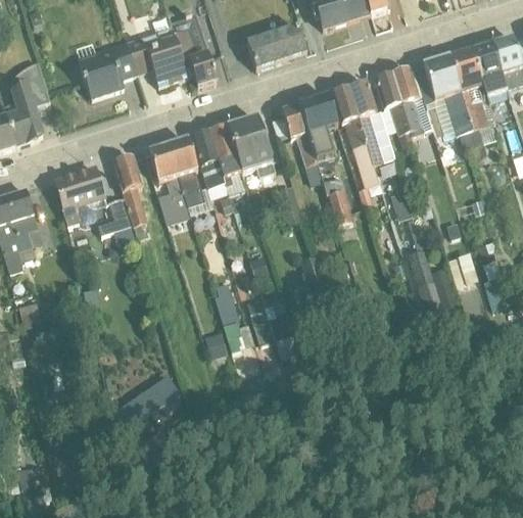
[(308,0),(315,19),(319,17),(323,31),(371,16),(366,0),(308,0)]
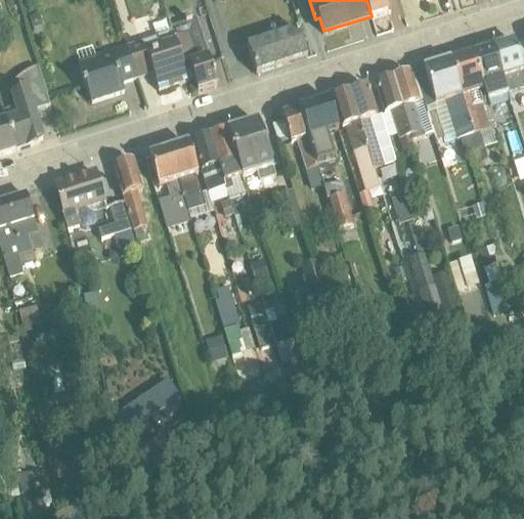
[(366,0),(372,16),(388,11),(385,0),(366,0)]
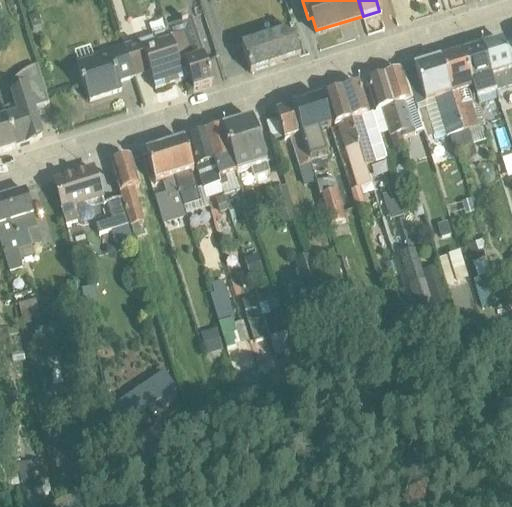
[(192,14),(166,22),(168,29),(184,77),(189,75),(193,88),(200,86),(210,83),(212,82),(194,27),(197,26),(192,14)]
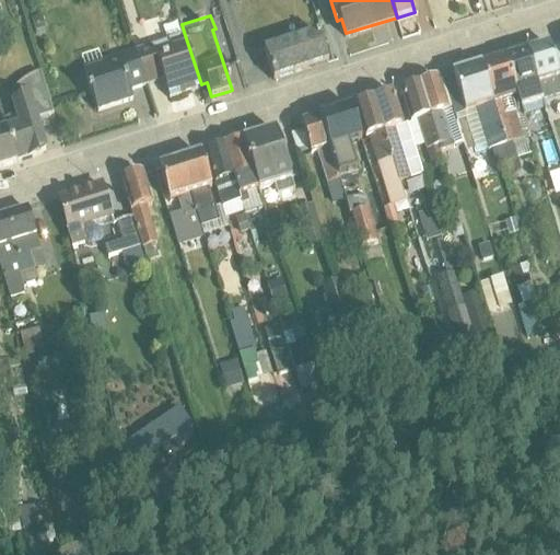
[(328,58),(318,27),(264,46),(273,77),(328,58)]
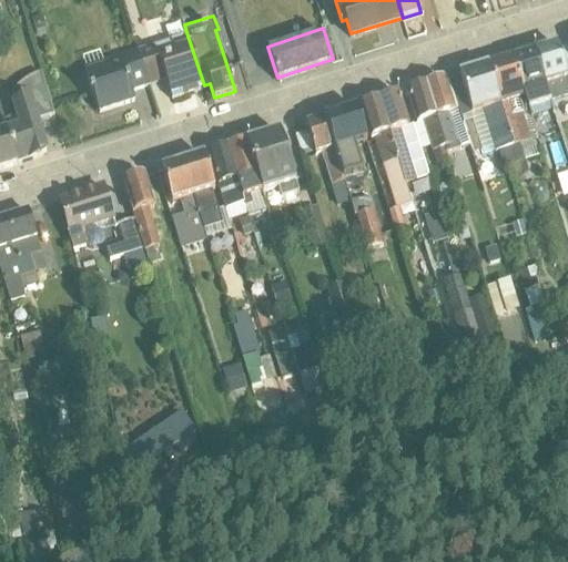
[(172,95),(204,85),(186,32),(138,48),(149,82),(165,77),(172,95)]
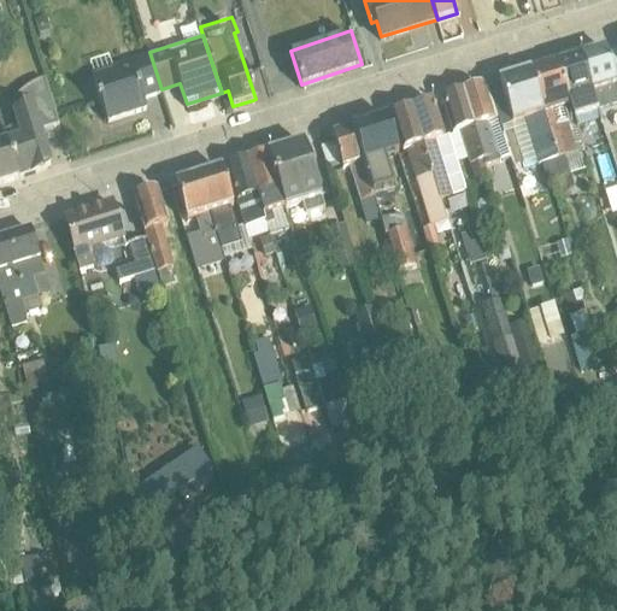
[(593,90),(616,83),(605,46),(581,53),(593,90)]
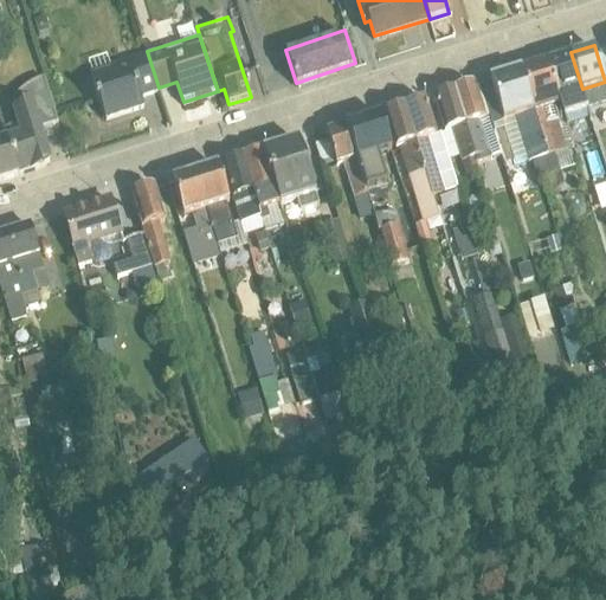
[(108,51),(89,57),(92,69),(111,62),(108,51)]
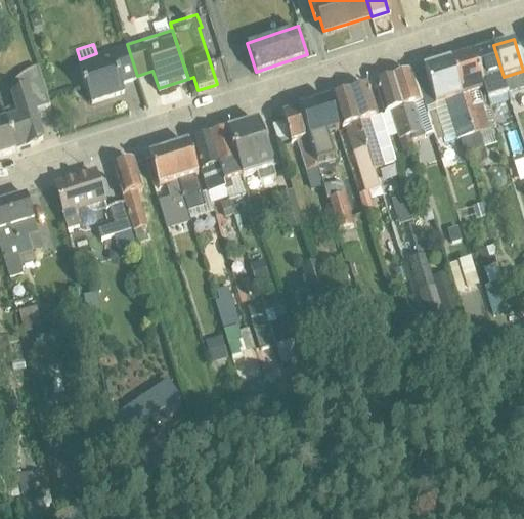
[(122,81),(137,76),(127,44),(96,53),(80,59),(78,59),(91,100),(124,90),(122,81)]
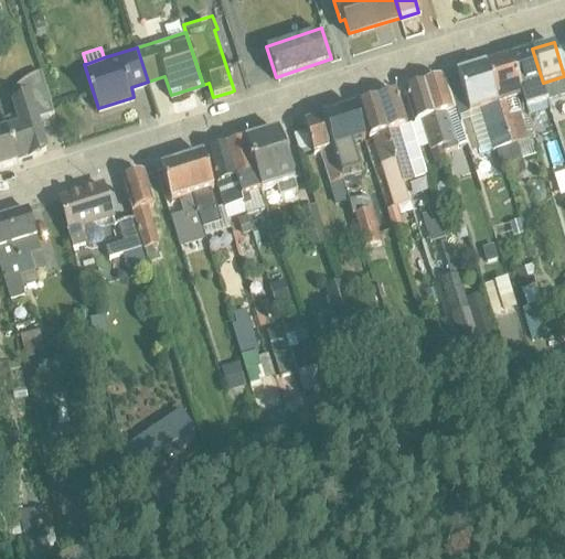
[(528,114),(551,107),(547,97),(543,83),(532,49),(510,55),(528,114)]
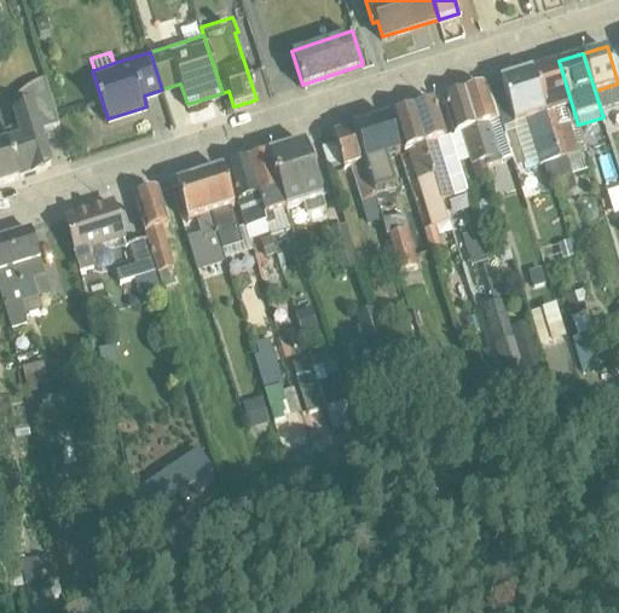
[(585,148),(578,125),(559,61),(532,69),(557,157),(566,188),(577,185),(573,172),(589,167),(584,148),(585,148)]
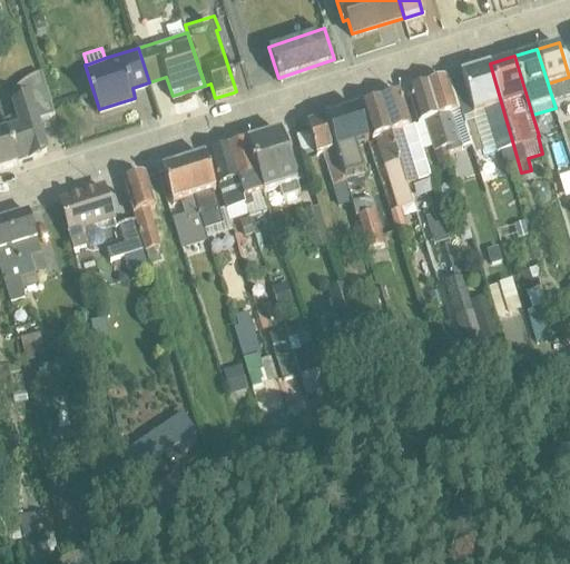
[(485,154),(513,145),(490,63),(451,76),(464,120),(473,117),(485,154)]
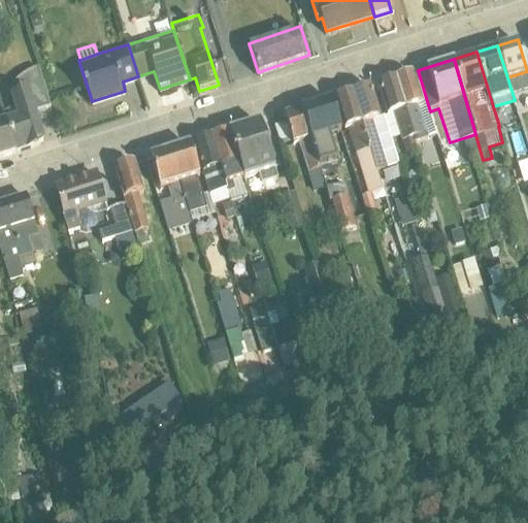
[(33,108),(50,103),(38,64),(29,67),(23,71),(19,76),(14,83),(13,87),(14,91),(10,92),(13,105),(4,108),(7,117),(5,117),(15,150),(35,143),(34,142),(39,140),(43,138),(33,108)]
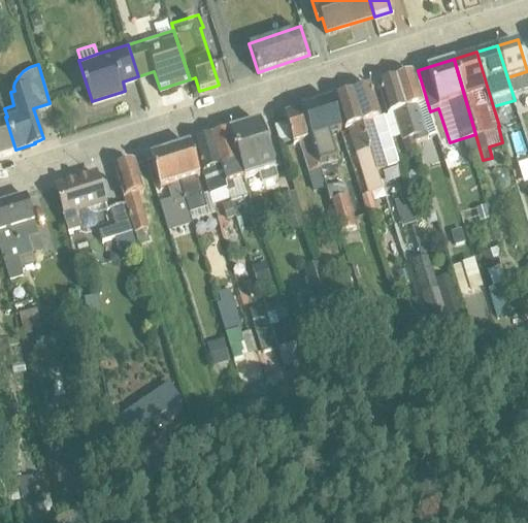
[(436,132),(430,111),(418,70),(396,77),(415,139),(436,132)]
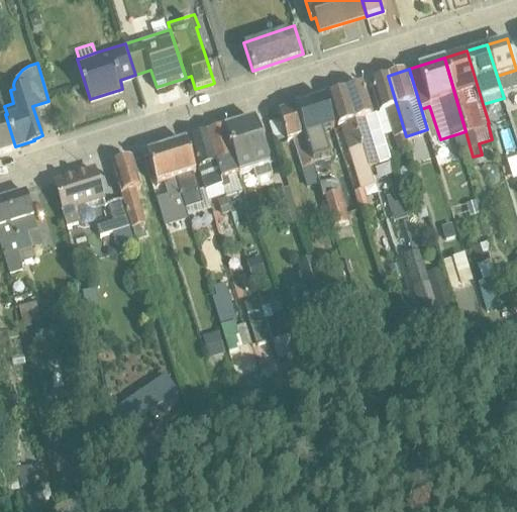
[(516,69),(516,70),(497,76),(501,89),(516,84),(516,69)]
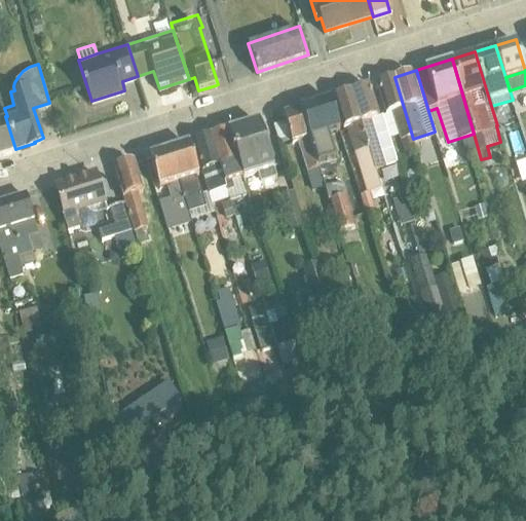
[(395,77),(377,82),(386,112),(391,110),(404,149),(415,146),(413,139),(395,77)]
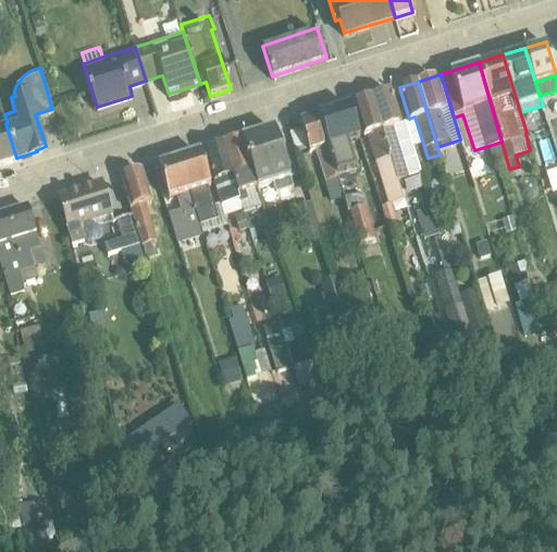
[(421,170),(405,119),(400,121),(391,90),(372,96),(397,178),(421,170)]
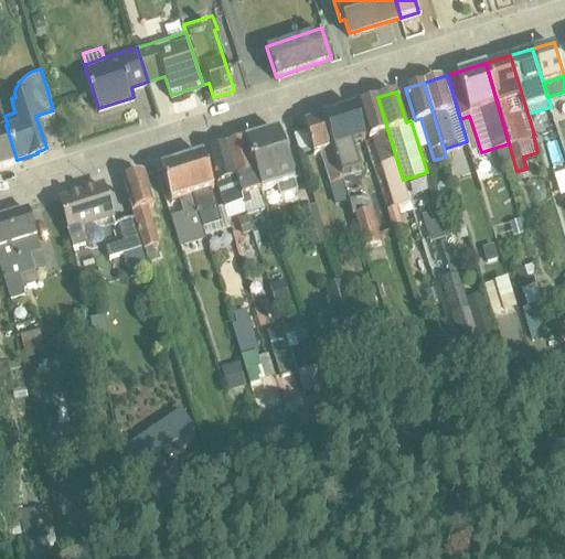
[(409,200),(403,180),(377,97),(359,103),(368,136),(376,132),(377,135),(373,136),(394,203),(387,205),(394,227),(404,225),(397,203),(409,200)]
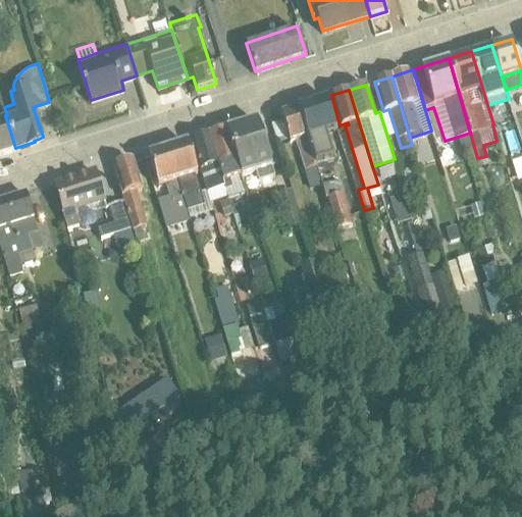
[(331,95),(298,106),(314,157),(331,152),(324,131),(340,125),(331,95)]
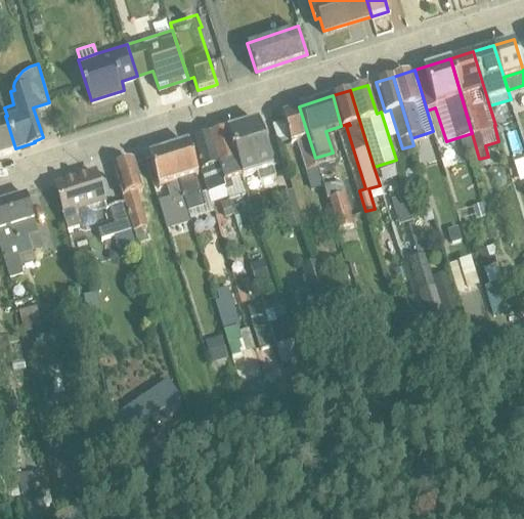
[(310,182),(321,178),(319,171),(315,158),(299,106),(281,112),(284,119),(290,138),(291,140),(297,139),(306,168),(310,182)]
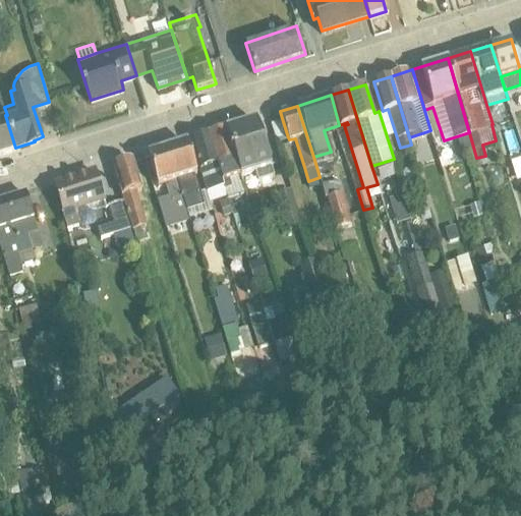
[(5,115),(0,117),(0,152),(15,148),(5,115)]
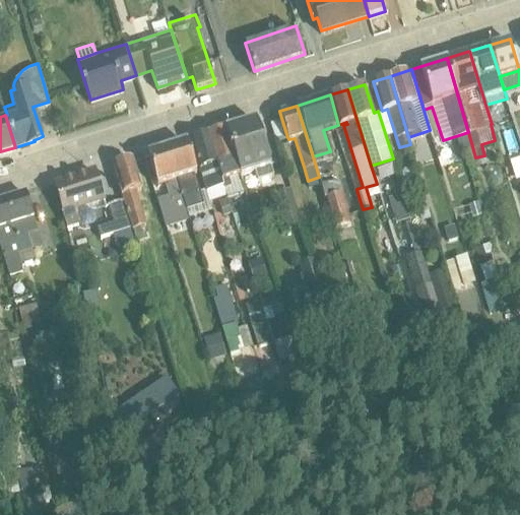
[(225,128),(241,175),(256,171),(258,178),(273,173),(256,118),(225,128)]
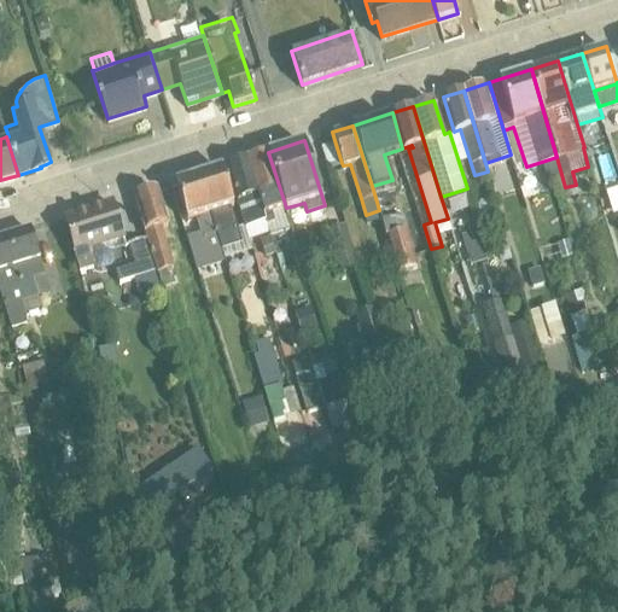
[(334,140),(321,144),(328,167),(342,163),(334,140)]
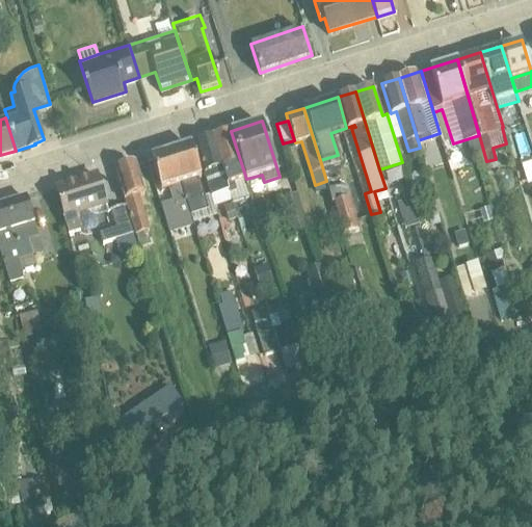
[(250,194),(246,179),(231,131),(212,136),(232,198),(233,200),(250,194)]
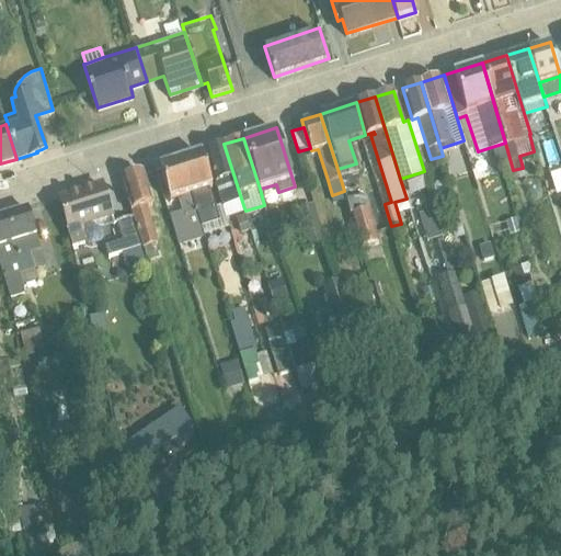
[(226,215),(244,208),(224,144),(205,149),(222,203),(226,215)]
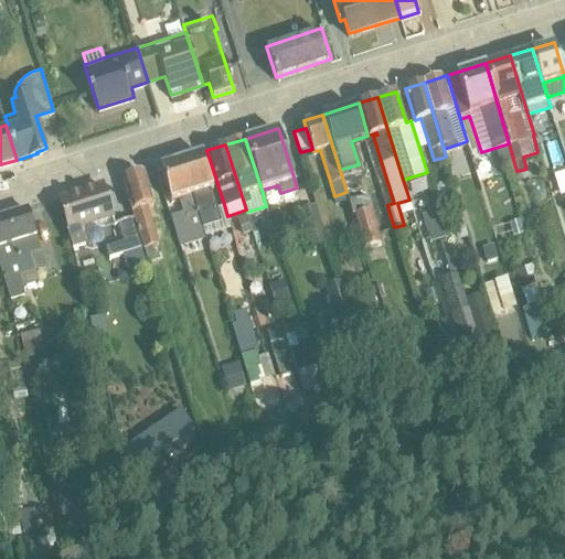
[(227,216),(224,204),(217,206),(211,186),(213,185),(203,152),(182,159),(204,234),(231,225),(227,216)]
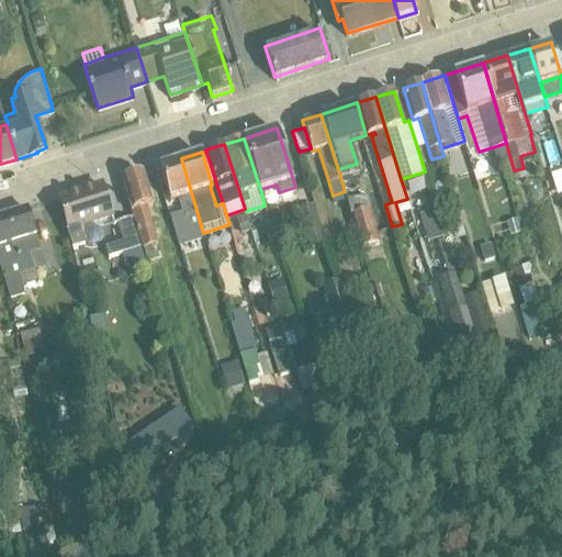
[(204,234),(203,233),(181,158),(159,165),(170,198),(178,196),(182,209),(170,212),(179,242),(204,234)]
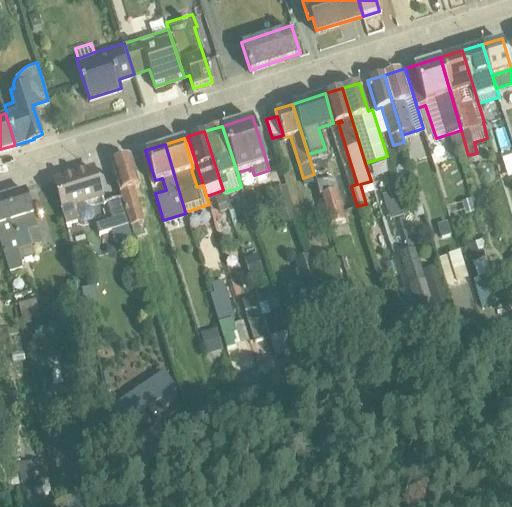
[(511,173),(511,153),(503,156),(508,175),(511,173)]
